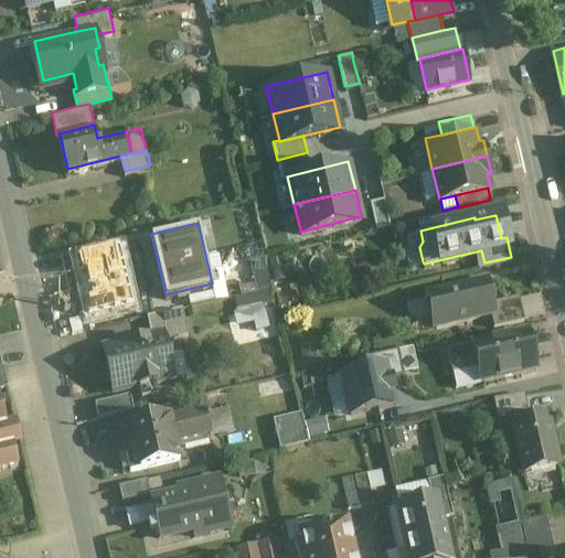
[(420,231),(414,232),(407,234),(405,237),(407,247),(405,251),(407,261),(412,265),(423,261),(419,247),(423,242),(420,231)]
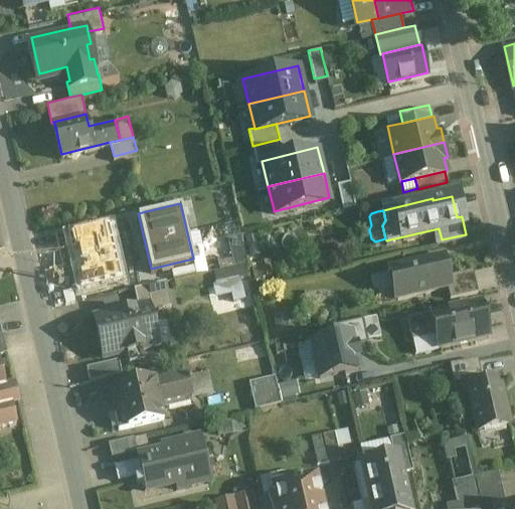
[(117,219),(74,228),(88,285),(130,275),(117,219)]
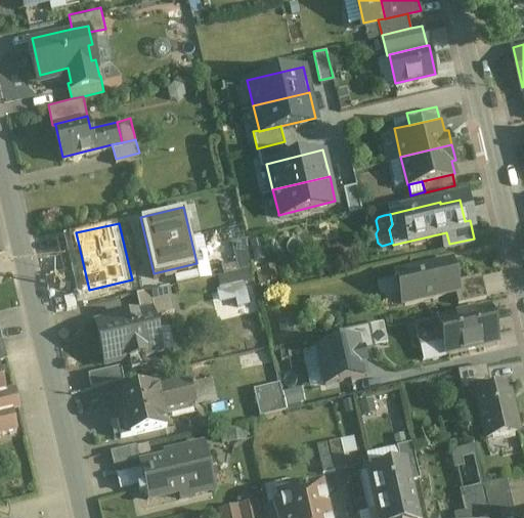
[(450,257),(397,269),(404,299),(454,288),(457,288),(454,277),(450,257)]
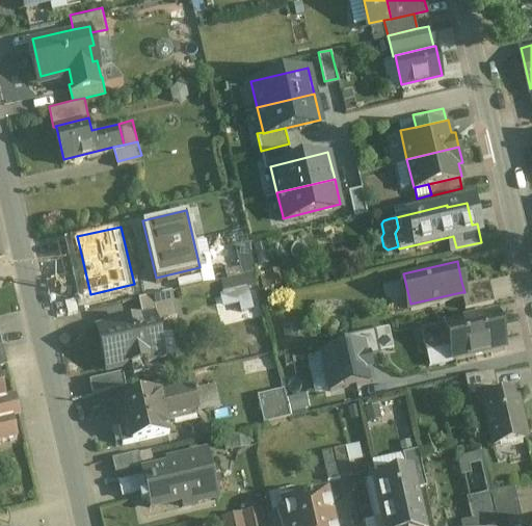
[(488,275),(461,282),(464,292),(461,292),(463,305),(494,298),(488,275)]
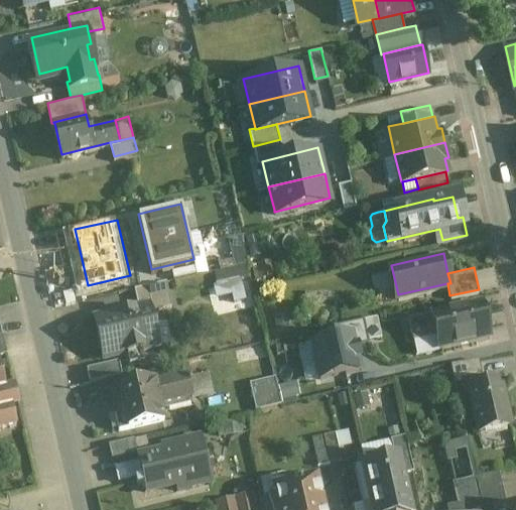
[(251,272),(211,280),(217,309),(257,300),(251,272)]
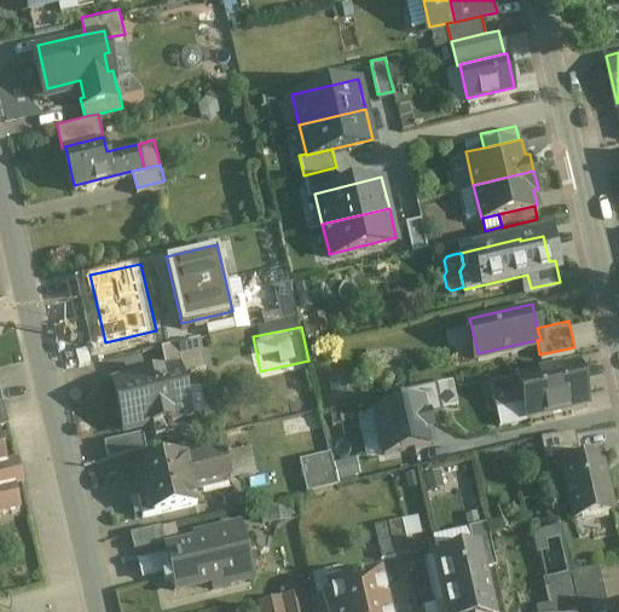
[(200,334),(161,342),(166,364),(180,361),(181,370),(207,364),(200,334)]
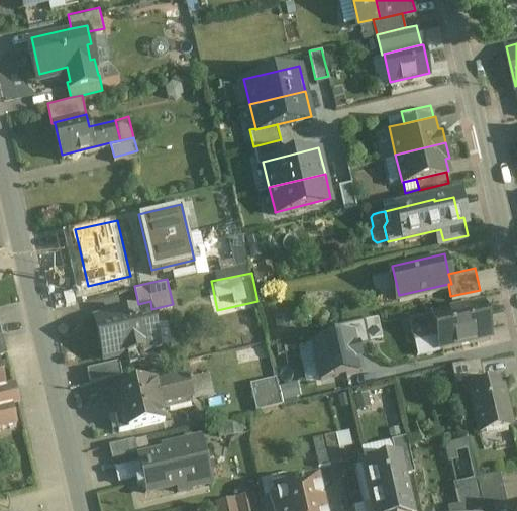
[(483,299),(431,311),(431,312),(409,317),(413,335),(435,330),(439,346),(491,334),(483,299)]
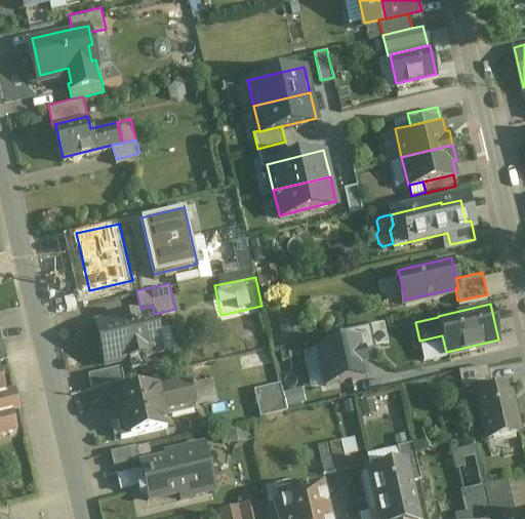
[(140,309),(96,319),(107,362),(156,351),(151,330),(158,329),(154,314),(153,306),(140,309)]
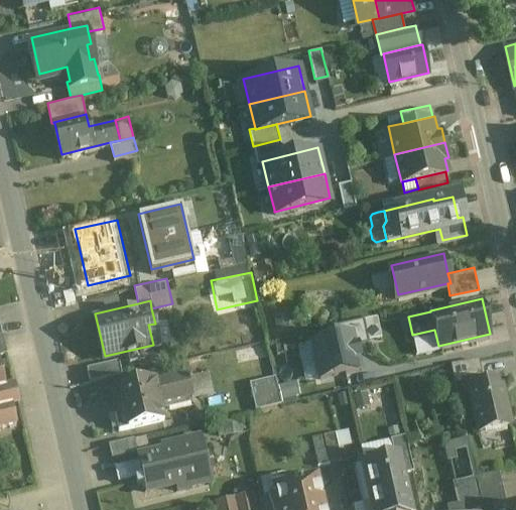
[(331,324),(334,336),(351,332),(354,344),(356,343),(357,344),(369,340),(363,316),(331,324)]
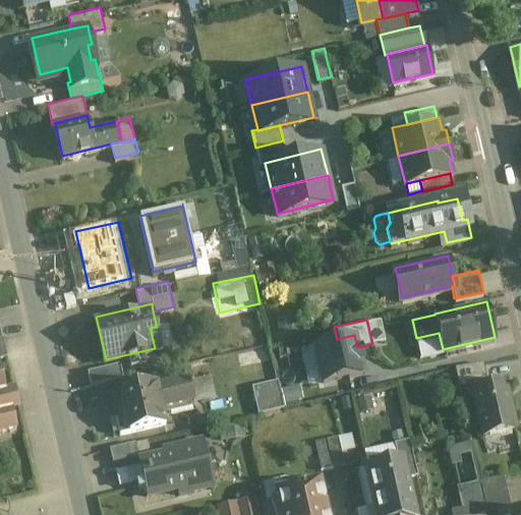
[(337,339),(315,344),(324,380),(362,370),(360,359),(362,358),(360,347),(359,346),(357,347),(354,335),(337,339)]
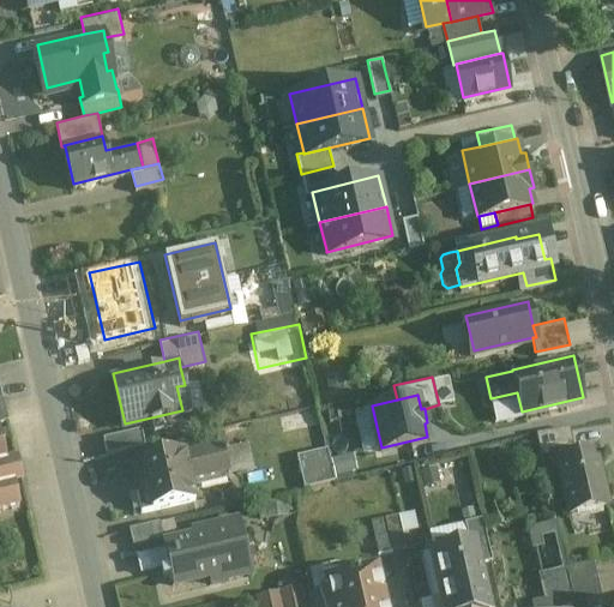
[(569,424),(536,430),(540,448),(573,442),(569,424)]
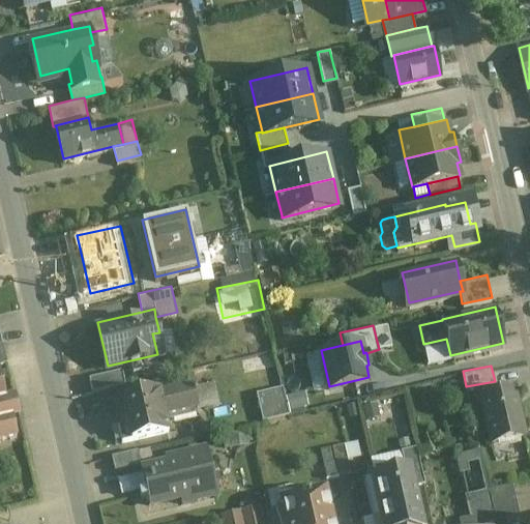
[(121,367),(89,375),(92,388),(125,381),(121,367)]
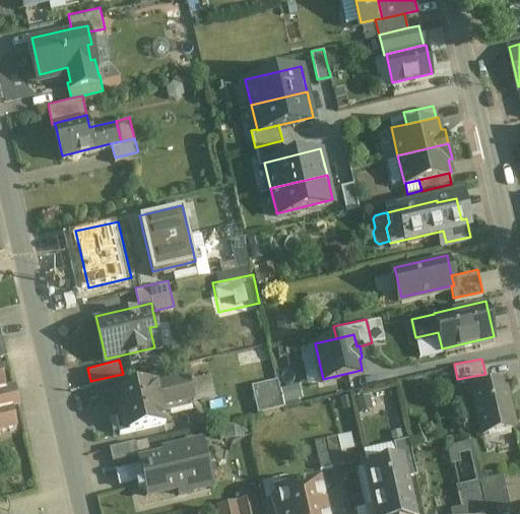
[(0,426),(16,423),(11,401),(17,400),(14,385),(5,387),(0,364),(0,426)]
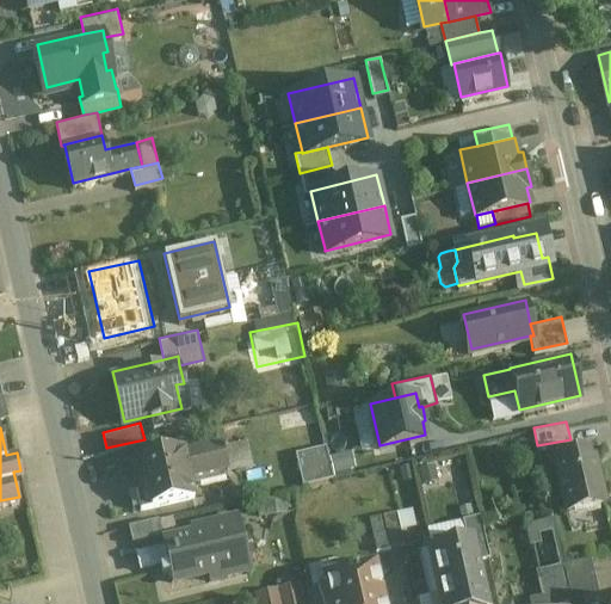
[(183,445),(130,457),(137,485),(148,482),(153,501),(193,492),(190,476),(251,462),(246,437),(221,443),(184,453),(183,445)]
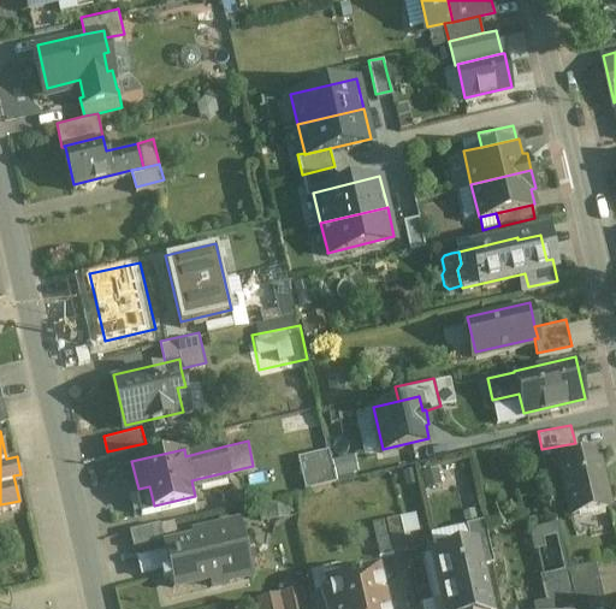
[(330,444),(298,451),(306,483),(336,476),(330,444)]
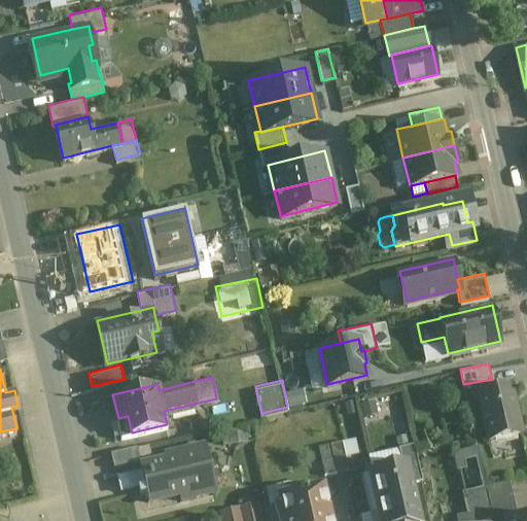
[(510,385),(478,392),(488,439),(521,431),(510,385)]
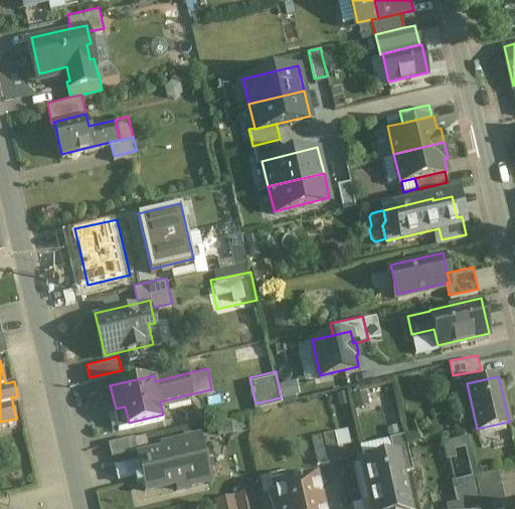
[(334,430),(311,435),(317,462),(340,457),(334,430)]
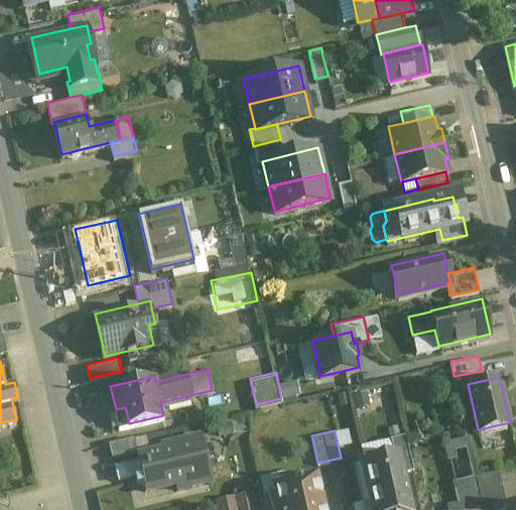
[(405,432),(390,436),(394,456),(397,456),(401,471),(413,469),(405,432)]
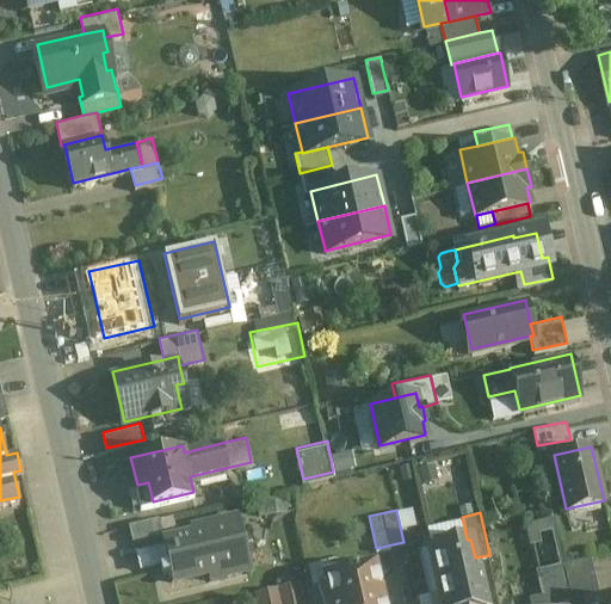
[(238,513),(190,524),(191,531),(162,538),(172,578),(207,569),(209,577),(235,572),(230,550),(246,547),(238,513)]
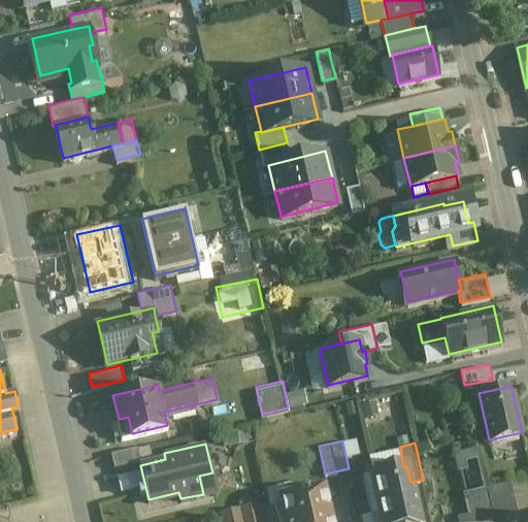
[(455,450),(458,461),(482,456),(479,444),(455,450)]
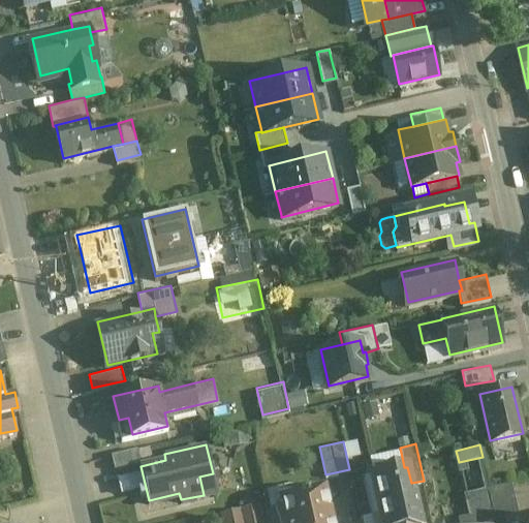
[(136,447),(111,453),(114,466),(141,460),(136,447)]
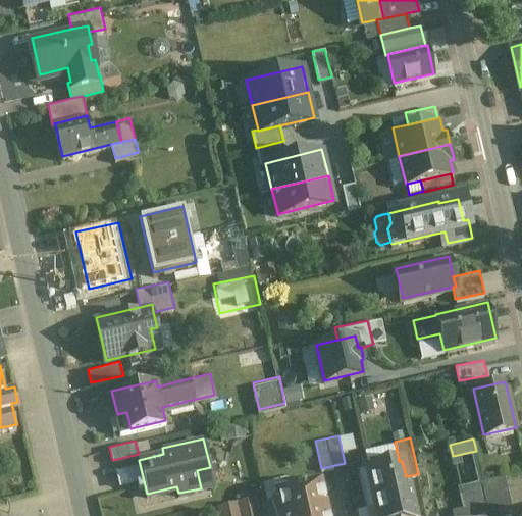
[(385,458),(367,462),(368,468),(358,470),(368,515),(414,515),(406,476),(402,461),(399,461),(387,464),(385,458)]
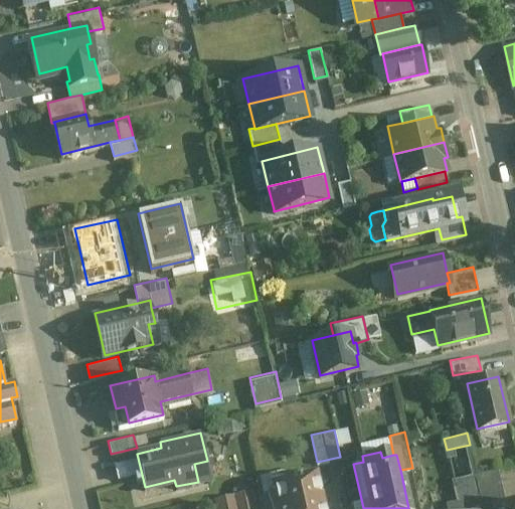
[(498,469),(475,474),(482,508),(492,508),(495,508),(500,507),(506,506),(498,469)]
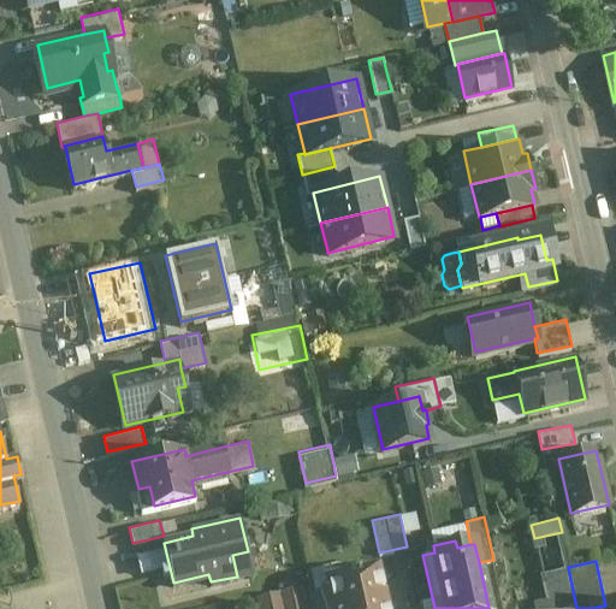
[(386,608),(377,566),(326,578),(327,584),(320,586),(327,607),(332,605),(332,608),(386,608)]
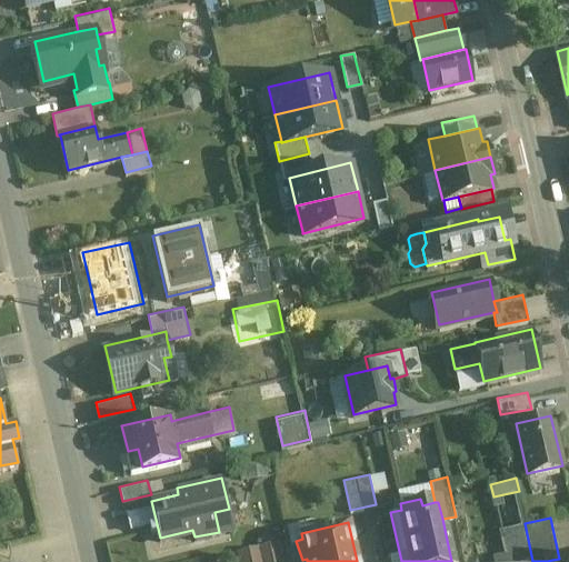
[(279,540),(237,549),(239,561),(282,561),(283,561),(279,540)]
